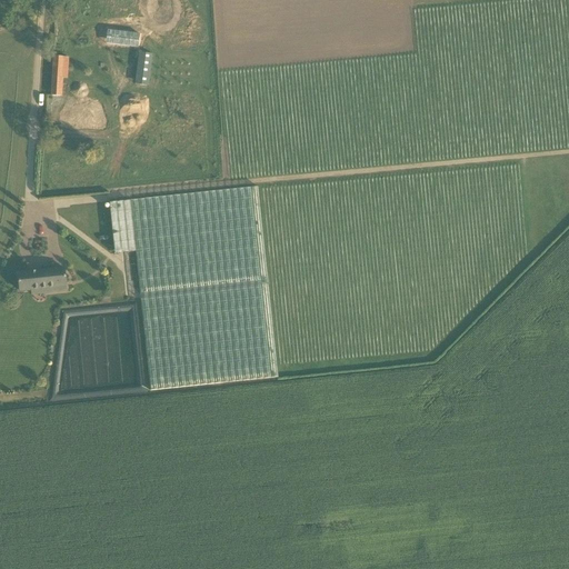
[(129,32),(128,46),(138,47),(140,33),(129,32)]
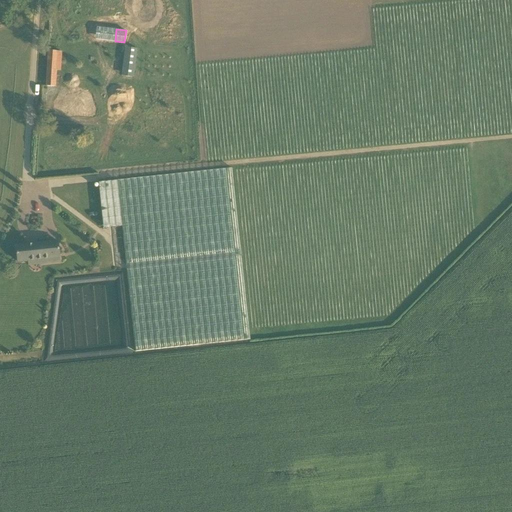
[(125,47),(124,57),(136,58),(137,49),(125,47)]
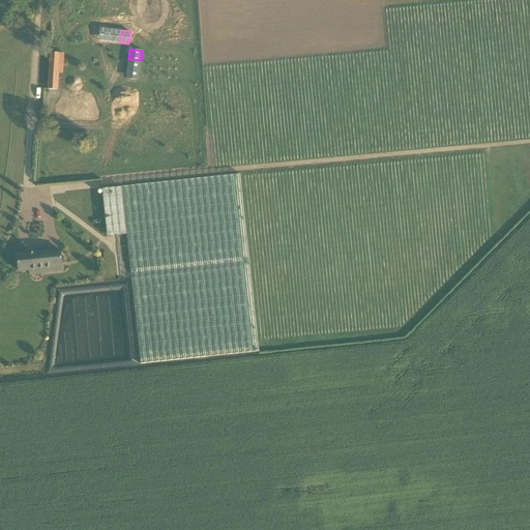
[(57,90),(59,53),(51,53),(48,89),(57,90)]
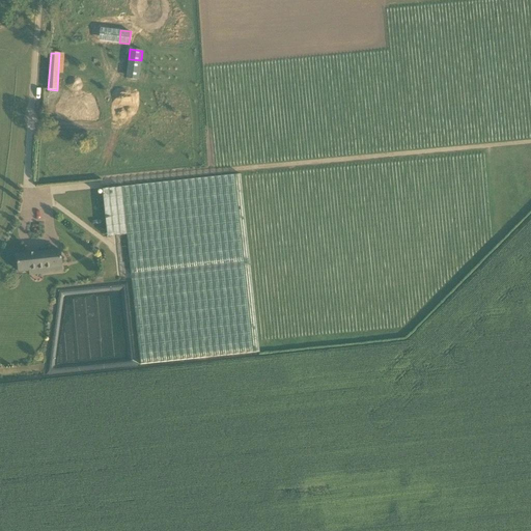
[(57,104),(56,118),(91,120),(91,105),(90,105),(91,99),(82,99),(82,105),(75,105),(75,98),(59,96),(58,104),(57,104)]
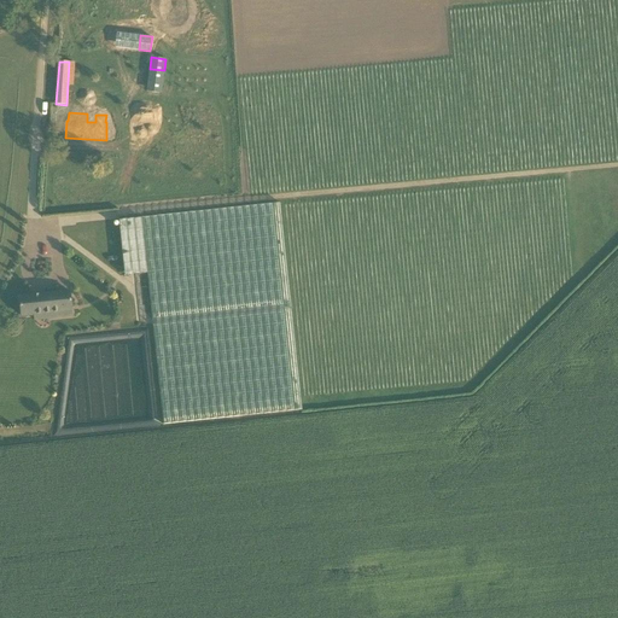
[(302,410),(280,204),(118,221),(124,275),(147,273),(163,425),(302,410)]
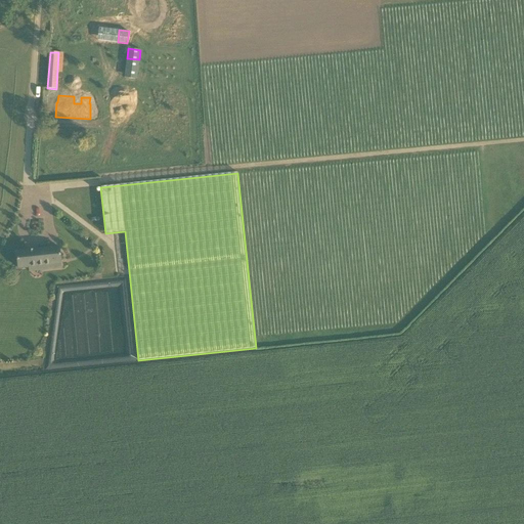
[(61,268),(59,248),(16,252),(18,268),(30,267),(30,264),(43,263),(44,270),(61,268)]
